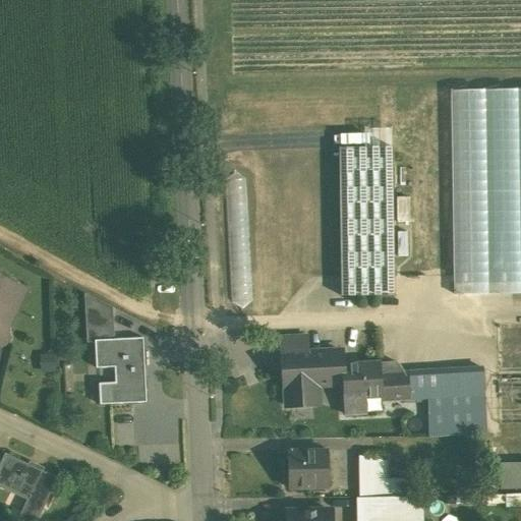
[(520,89),(452,89),(452,292),(520,291),(520,89)]
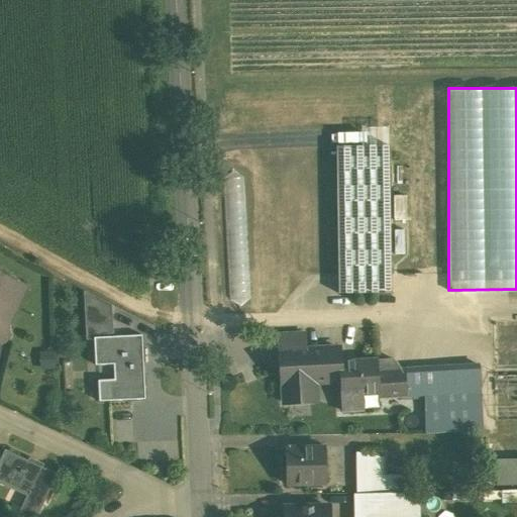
[(389,146),(335,147),(338,294),(391,294),(389,146)]
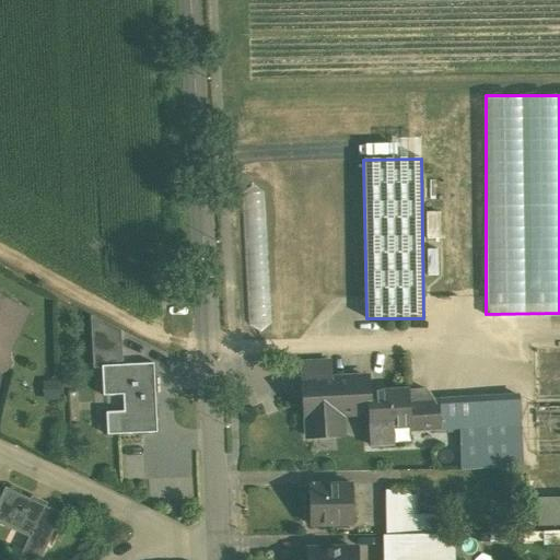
[(0,316),(7,303),(0,299),(0,372),(2,372),(4,371),(6,371),(7,369),(7,368),(8,368),(8,364),(8,361),(7,358),(3,356),(14,333),(0,326),(0,316)]
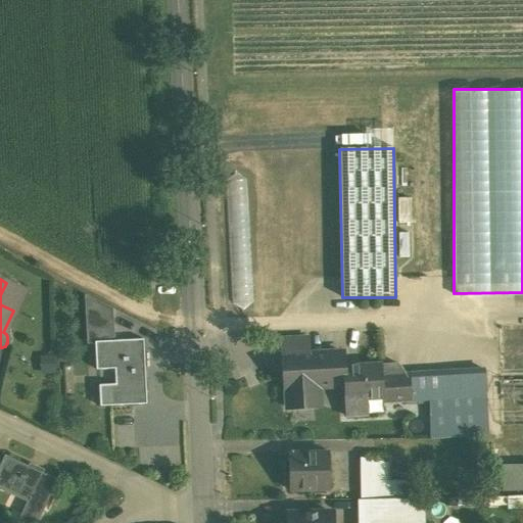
[(112,310),(84,295),(87,344),(96,343),(96,342),(114,342),(112,310)]
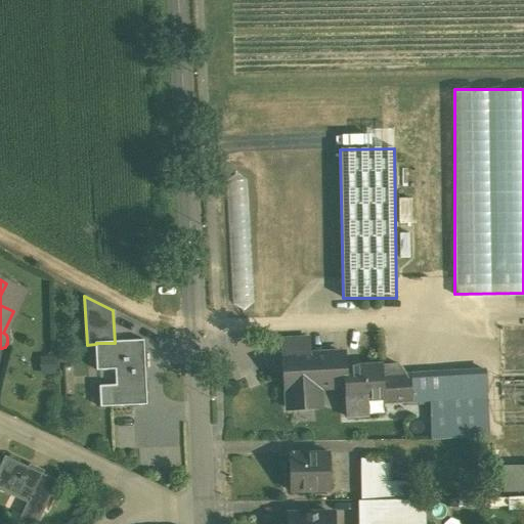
[(523,325),(498,326),(499,372),(523,370),(523,325)]
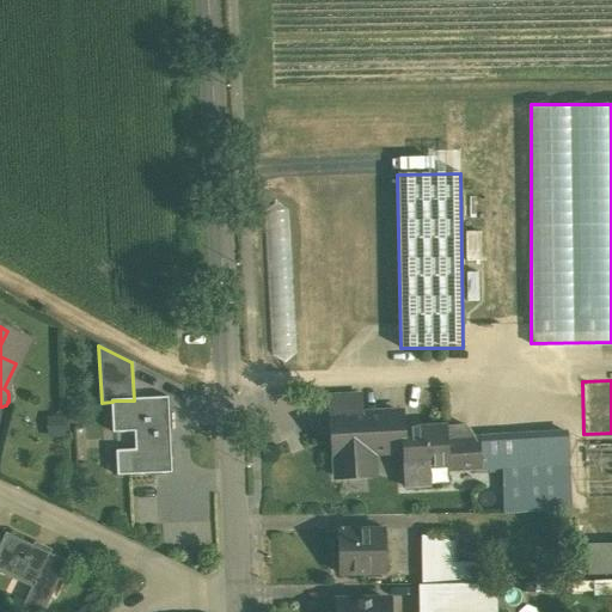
[(359,396),(330,397),(331,417),(360,415),(359,396)]
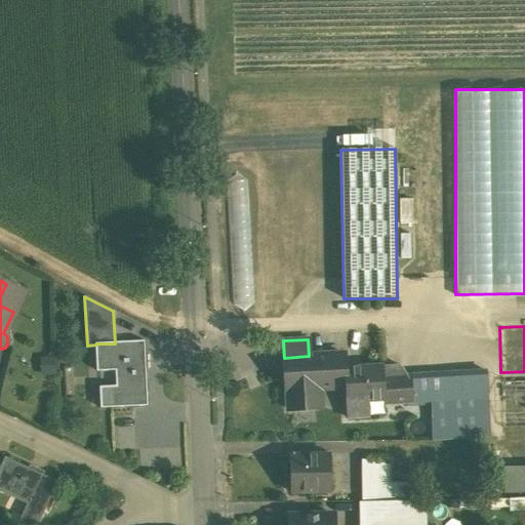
[(115,344),(96,344),(96,345),(97,370),(116,370),(116,385),(96,385),(97,407),(147,405),(143,341),(115,344)]
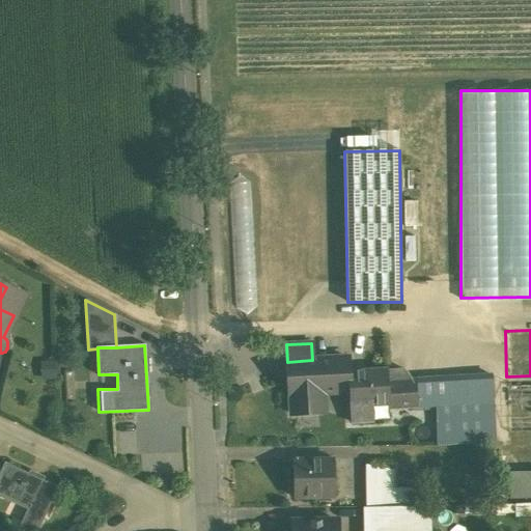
[(347,358),(332,359),(334,393),(348,392),(347,372),(348,372),(347,358)]
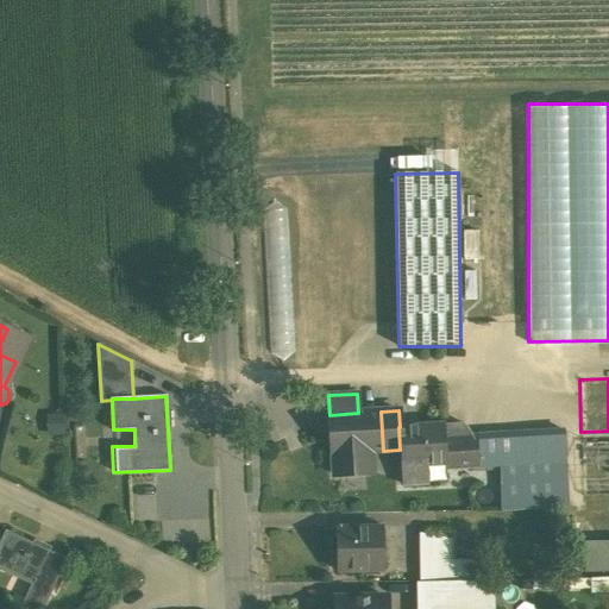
[(358,413),(330,415),(334,476),(371,473),(370,451),(383,451),(381,412),(358,413)]
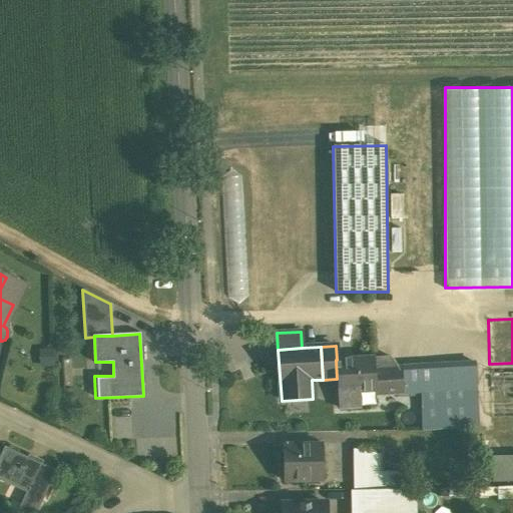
[(337,360),(336,360),(337,379),(338,393),(339,409),(361,408),(360,392),(375,391),(375,395),(403,394),(402,367),(390,368),(389,357),(337,360)]
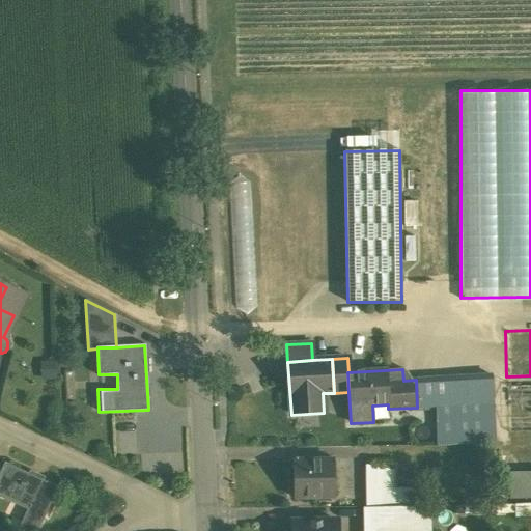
[(492,375),(416,380),(417,408),(437,407),(437,406),(492,402),(493,402),(492,375)]
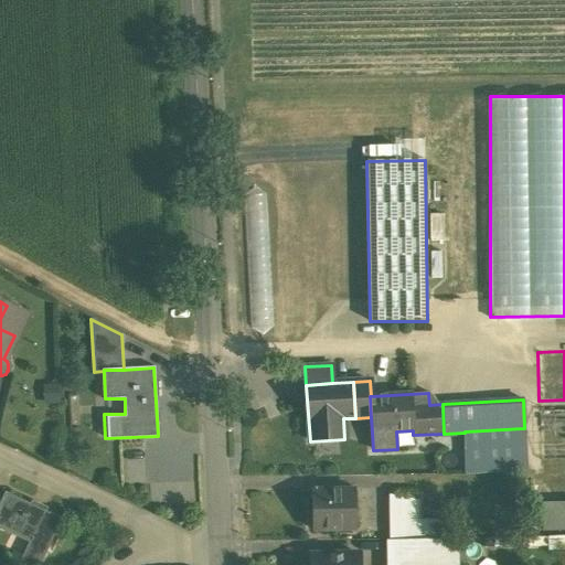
[(564,411),(539,412),(540,460),(564,459),(564,411)]
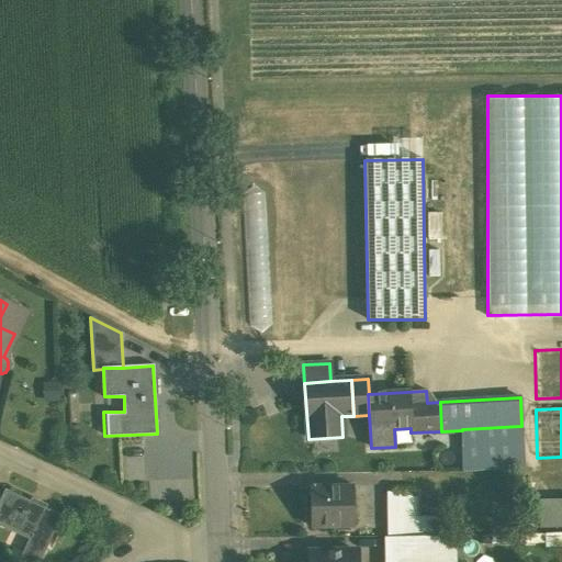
[(520,426),(462,429),(462,430),(462,469),(524,468),(520,426)]
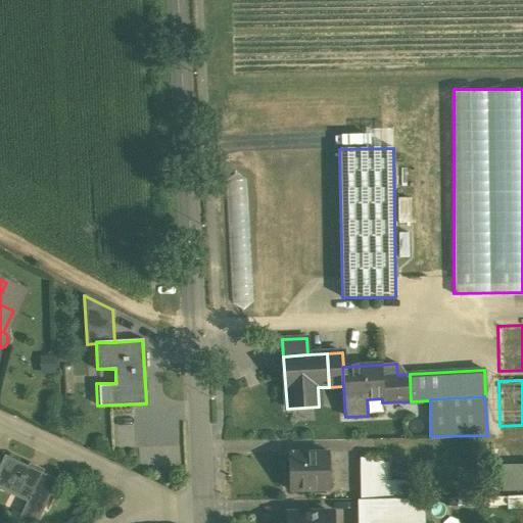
[(330,489),(329,454),(288,454),(289,490),(330,489)]
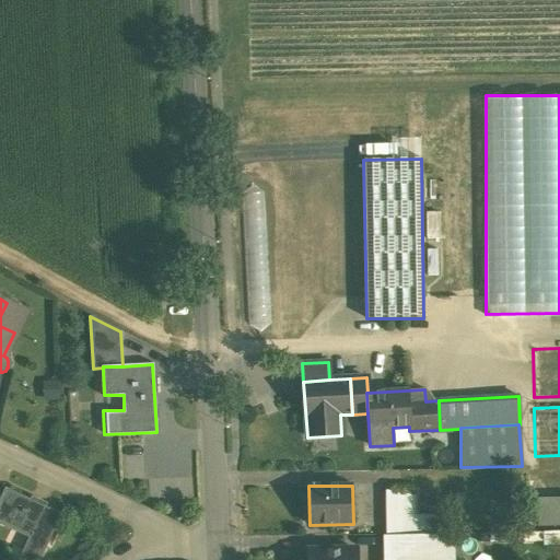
[(39,559),(61,514),(4,488),(0,497),(0,524),(16,532),(20,525),(32,531),(19,559),(21,559),(39,559)]
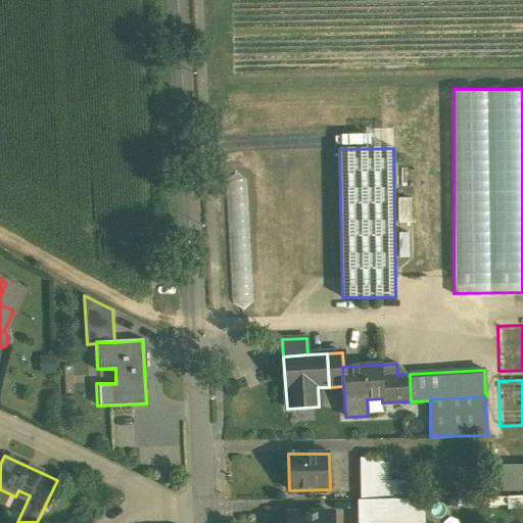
[(383,458),(361,459),(361,482),(378,482),(383,482),(383,458)]
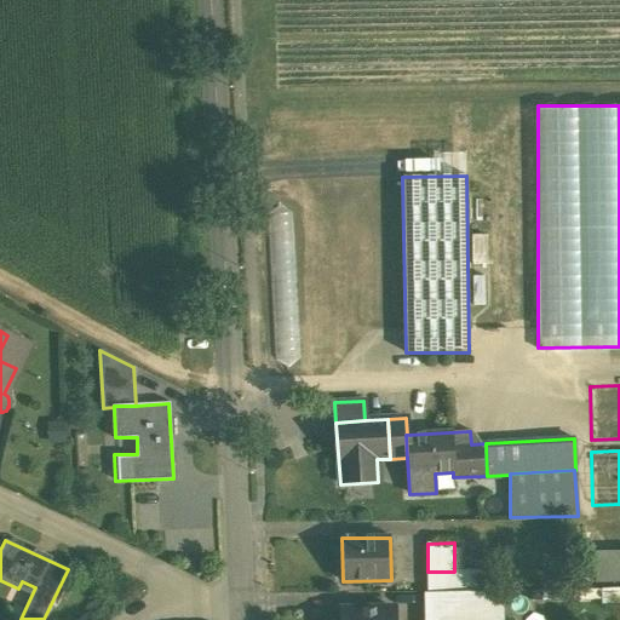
[(619,551),(595,552),(596,583),(619,581),(619,551)]
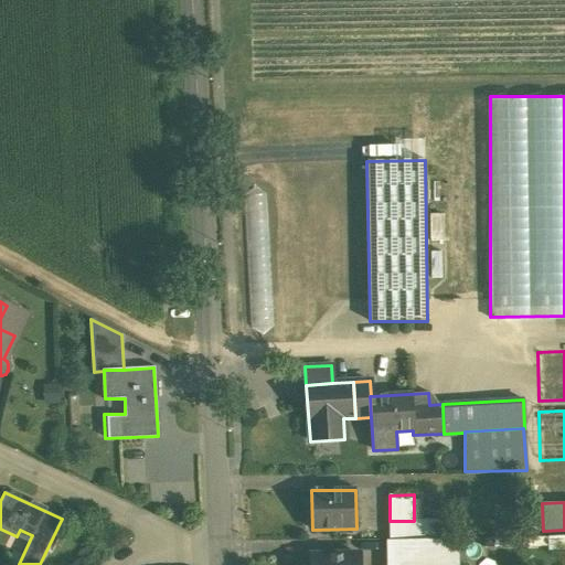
[(408,521),(390,521),(390,540),(440,539),(439,520),(414,521),(408,521)]
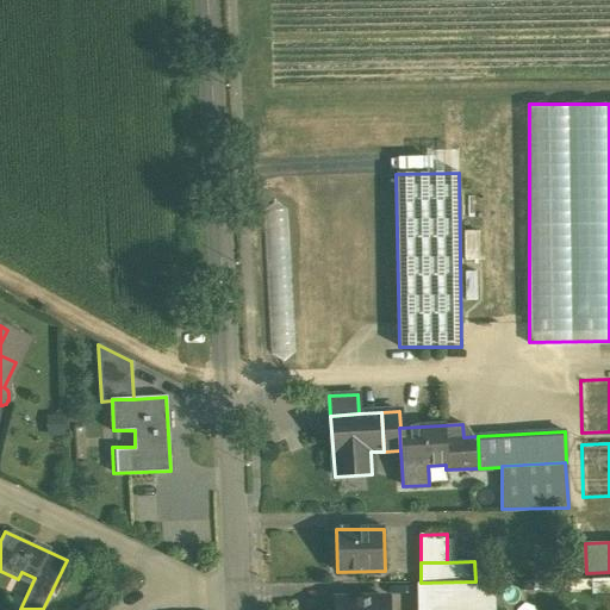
[(475,609),(475,582),(421,583),(421,609),(475,609)]
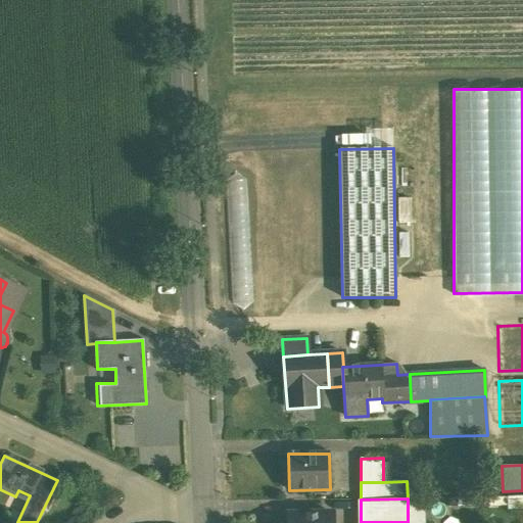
[(330,522),(330,513),(289,514),(289,522),(330,522)]
